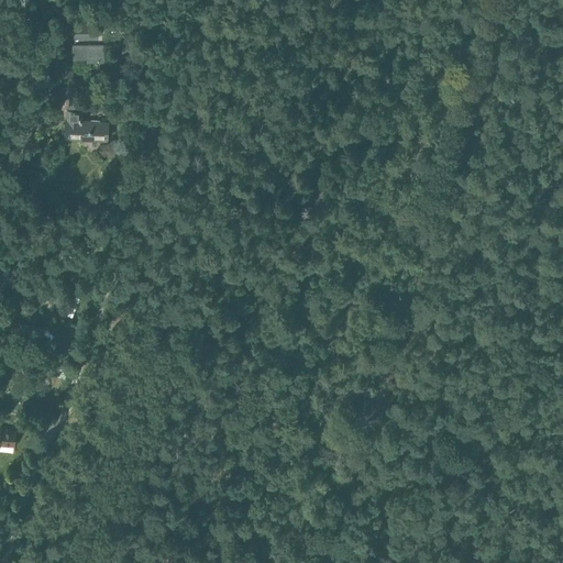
[(75,24),(75,37),(98,37),(98,24),(75,24)]
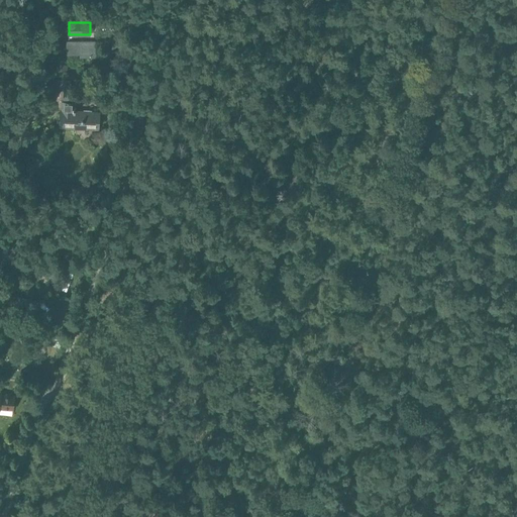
[(96,57),(96,40),(66,40),(66,55),(79,55),(79,57),(96,57)]
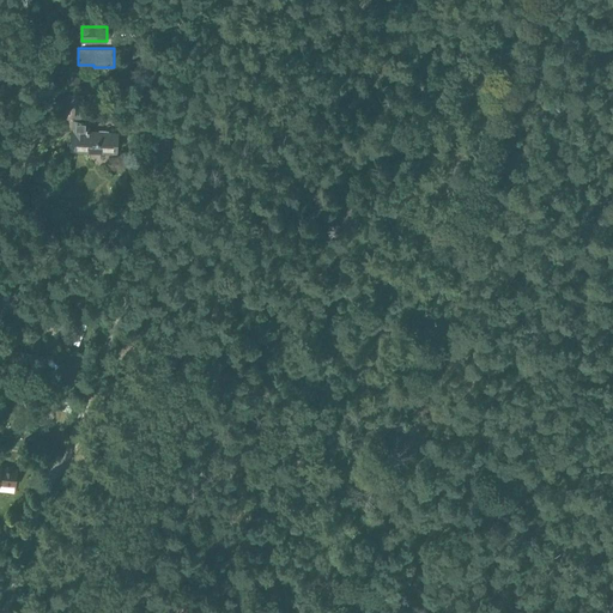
[(73,128),(71,128),(71,151),(117,155),(120,132),(91,131),(91,120),(73,120),(73,128)]
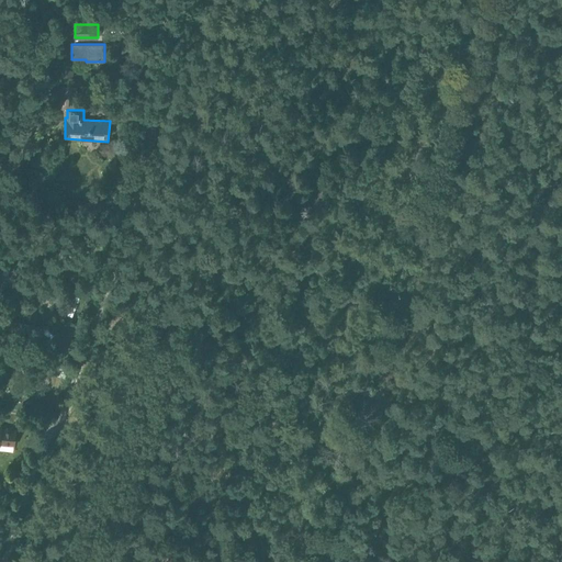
[(32,300),(34,293),(14,287),(12,293),(32,300)]
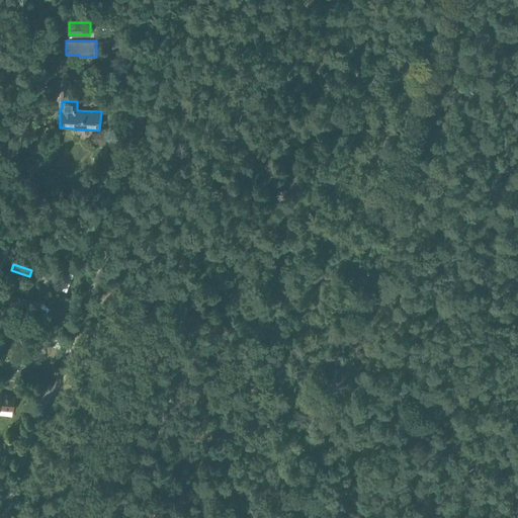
[(0,409),(13,411),(15,395),(0,393),(0,409)]
